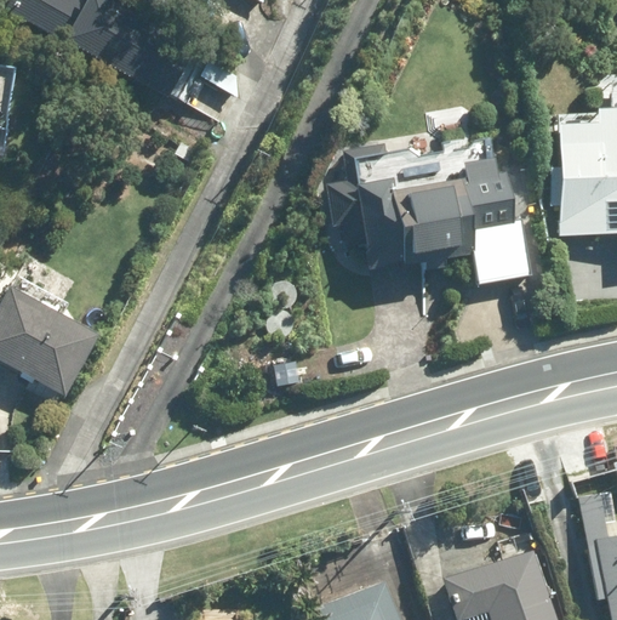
[(616,104),(599,107),(600,132),(560,134),(561,141),(561,170),(553,171),(554,204),(564,203),(565,234),(616,232),(616,104)]
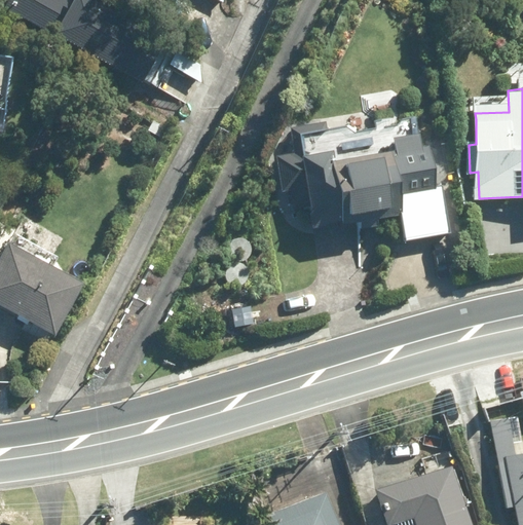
[(380,224),(378,215),(400,211),(405,240),(451,232),(443,182),(437,184),(430,145),(421,146),(416,116),(406,117),(401,123),(385,126),(384,118),(375,119),(376,128),(357,132),(347,124),(326,128),(325,122),(290,127),(294,153),(277,155),(283,190),(292,188),(296,209),(309,207),(312,225),(340,221),(340,224),(361,220),(362,228),(380,224)]
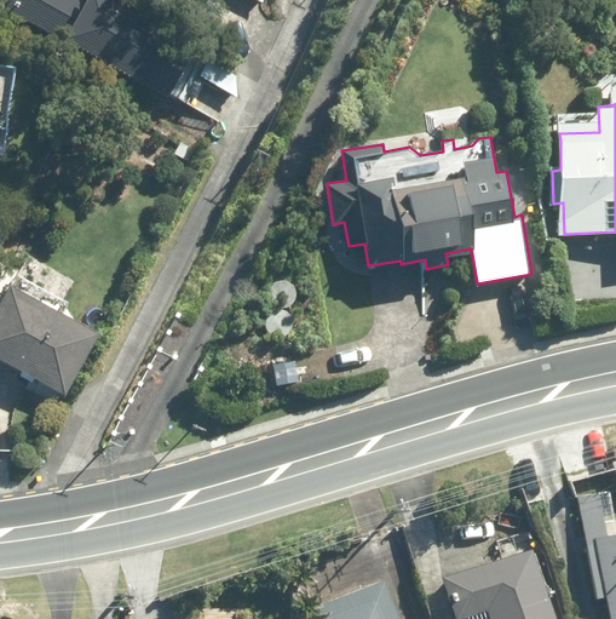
[(0,299),(0,357),(64,393),(96,333),(9,285),(0,299)]
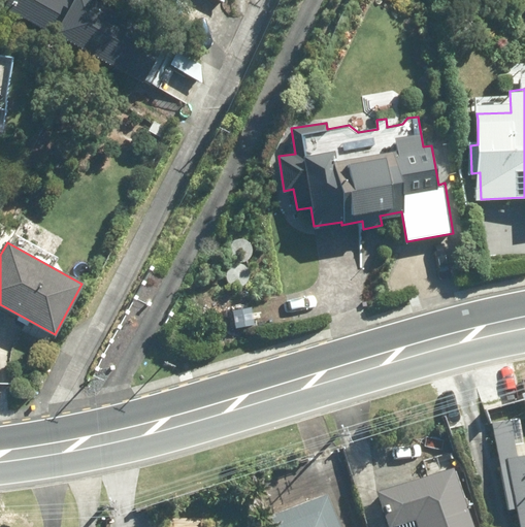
[(524,442),(514,445),(516,456),(509,457),(509,461),(500,463),(509,509),(517,507),(520,526),(524,526),(524,442)]
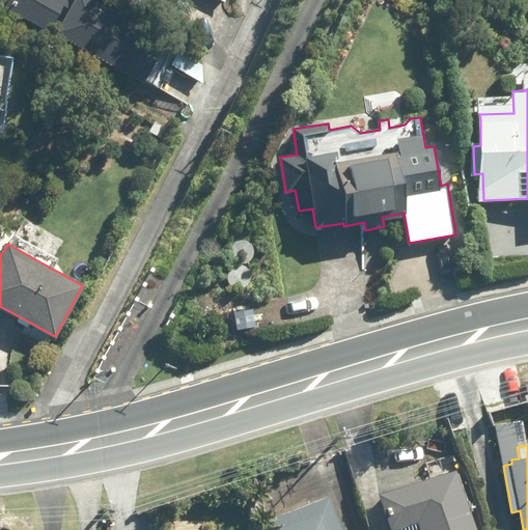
[(476,529),(457,469),(381,494),(391,529),(393,529),(399,528),(399,529),(476,529)]
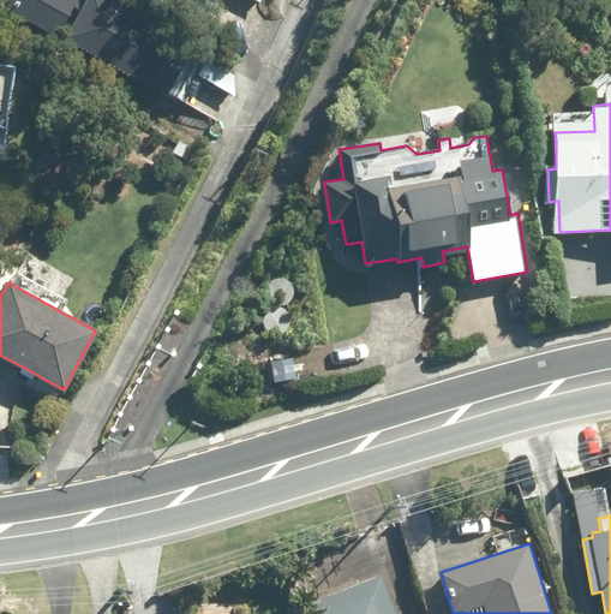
[(395,613),(381,574),(310,603),(313,613),(395,613)]
